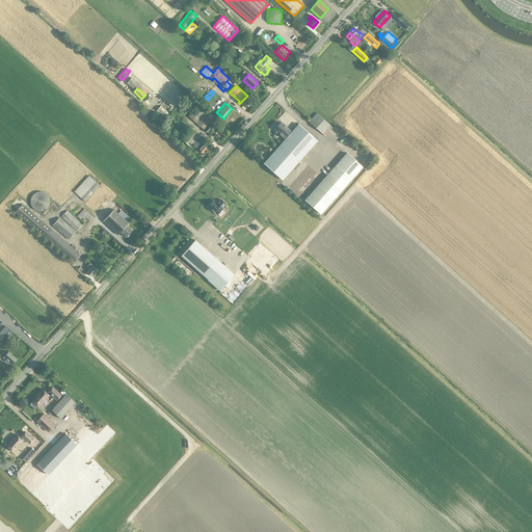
[(188,116),(208,133),(217,122),(214,118),(198,105),(188,116)]
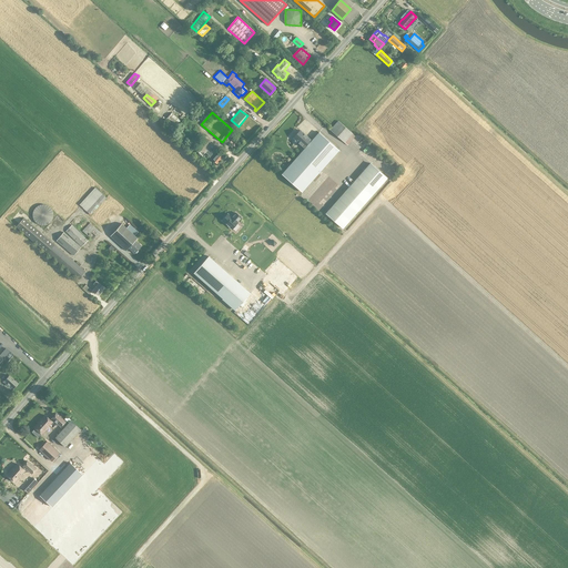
[(166,119),(175,127),(181,121),(172,113),(166,119)]
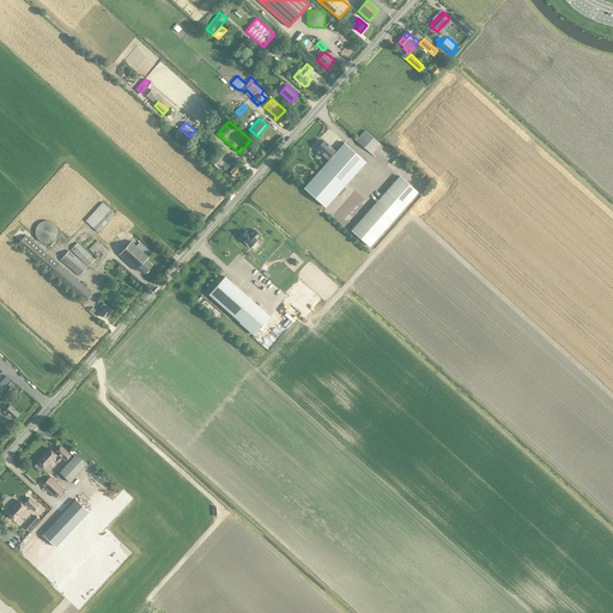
[(365,131),(360,137),(356,140),(371,155),(381,144),(365,131)]
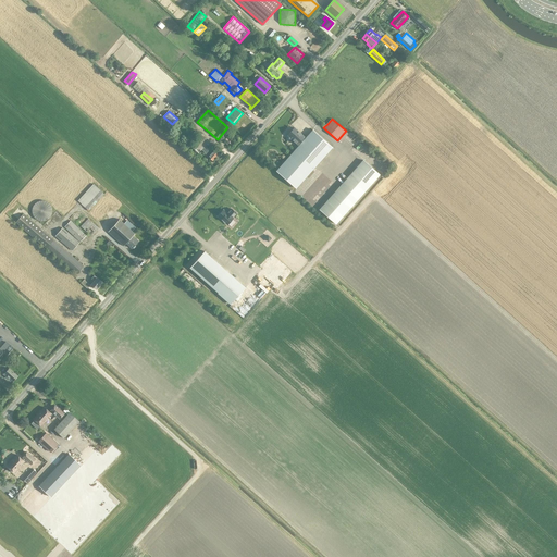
[(287,135),(287,136),(286,137),(286,139),(288,140),(289,140),(292,139),(298,145),(306,137),(295,127),(287,135)]
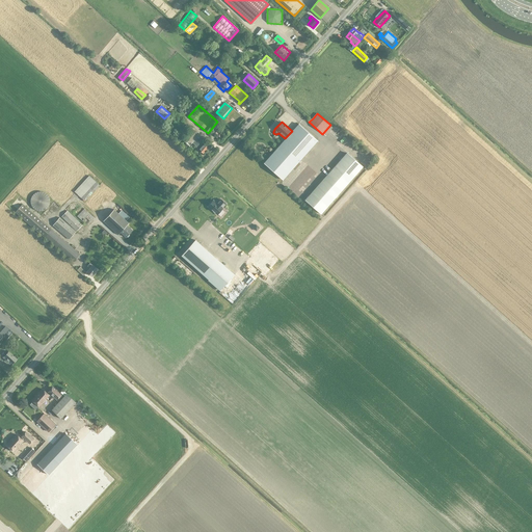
[(298,124),(292,131),(285,138),(272,153),(264,163),(283,180),(318,141),(298,124)]
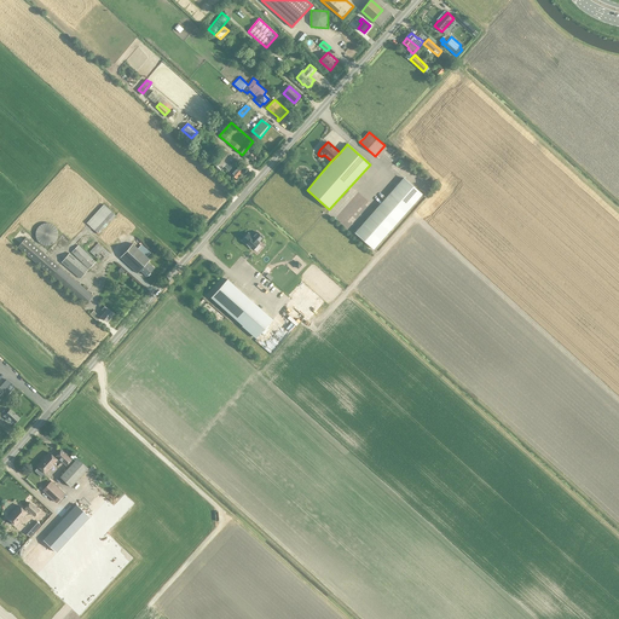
[(236,179),(246,168),(241,165),(237,168),(233,165),(232,166),(227,162),(232,157),(224,150),(212,163),(220,171),(224,167),(229,171),(227,171),(236,179)]
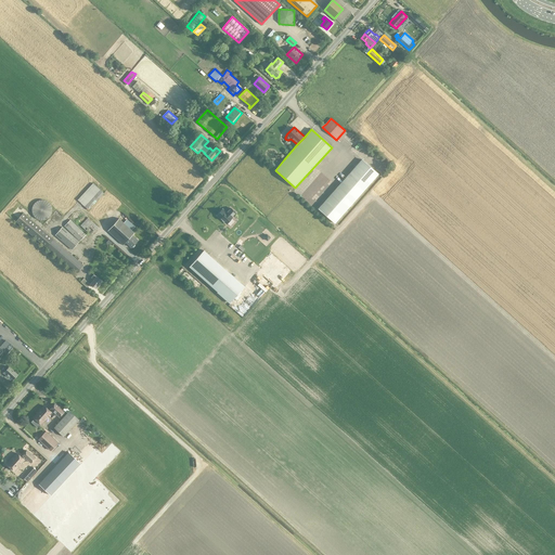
[(362,159),(318,208),(335,223),(378,175),(362,159)]
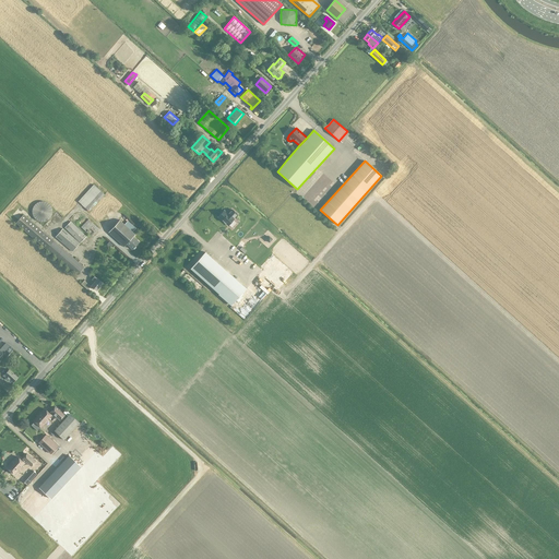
[(97,203),(105,194),(94,185),(79,201),(90,212),(98,203),(97,203)]
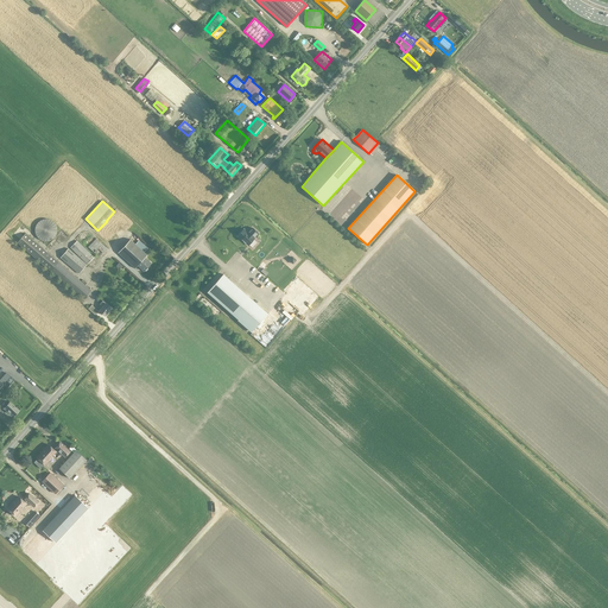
[(36,227),(35,229),(36,233),(37,236),(39,239),(42,240),(44,241),(48,241),(51,240),(54,239),(56,236),(57,233),(57,229),(57,227),(56,223),(54,221),(51,220),(48,219),(44,219),(42,220),(39,221),(37,223),(36,227)]
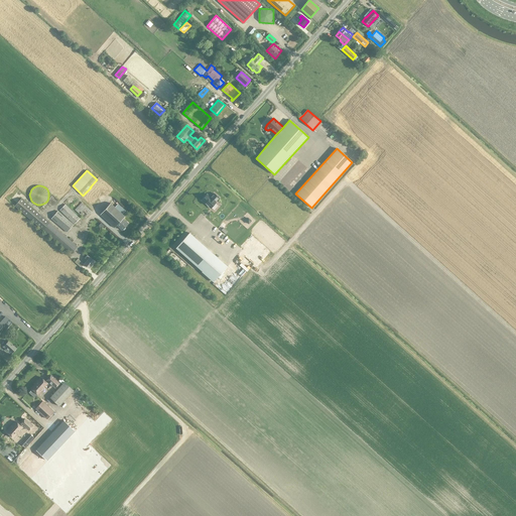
[(216,202),(219,198),(214,194),(211,198),(207,195),(202,201),(211,208),(216,203),(216,202)]
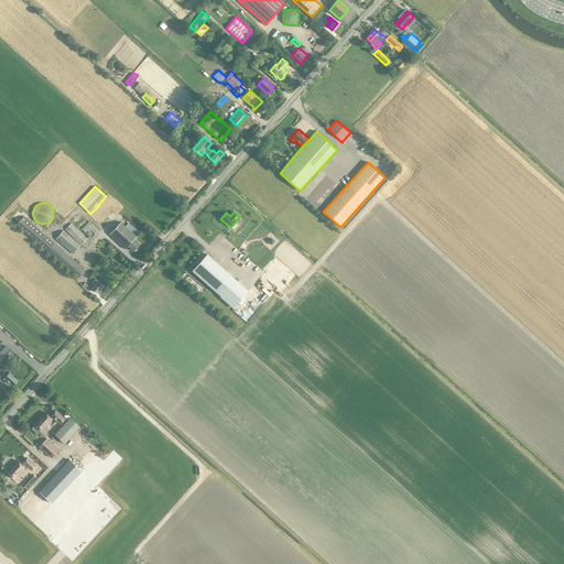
[(78,279),(85,270),(23,217),(15,225),(78,279)]
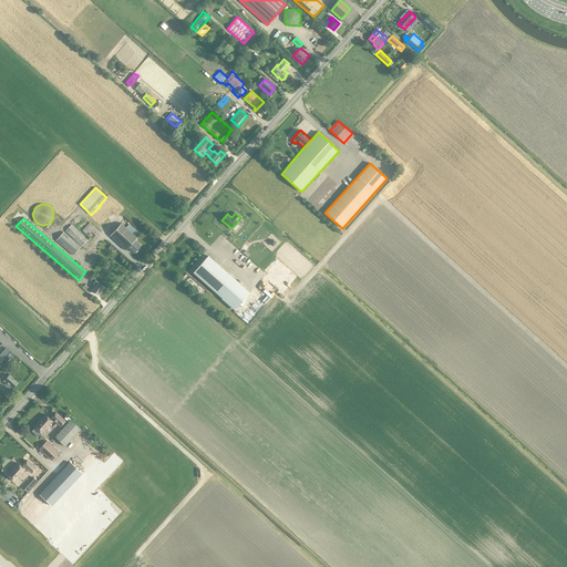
[(135,240),(142,233),(126,218),(111,236),(125,250),(129,247),(134,253),(141,246),(135,240)]
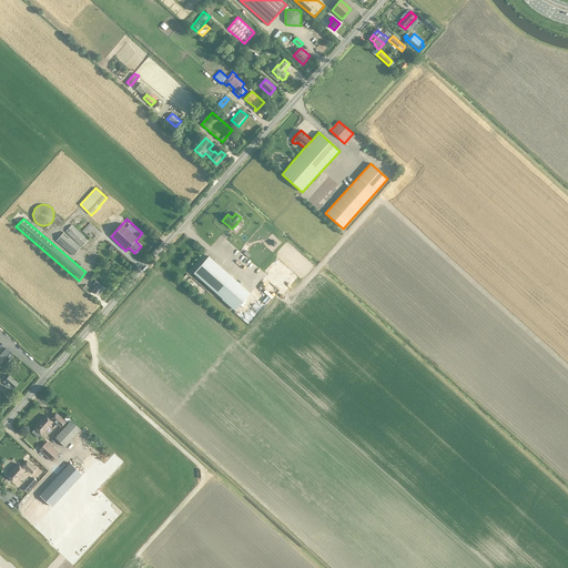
[(90,223),(82,231),(93,241),(101,233),(90,223)]
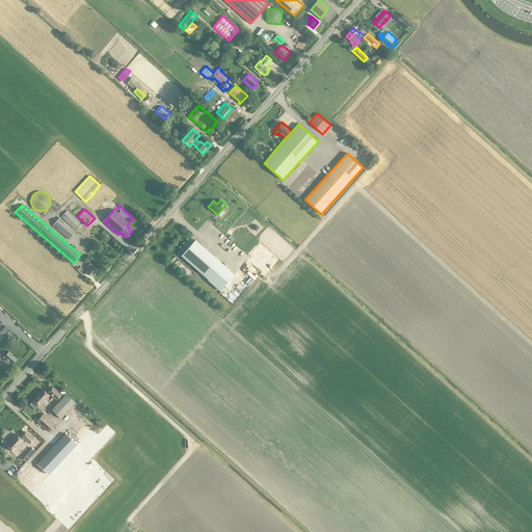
[(69,240),(76,232),(82,225),(68,211),(61,217),(71,228),(59,217),(53,225),(69,240)]
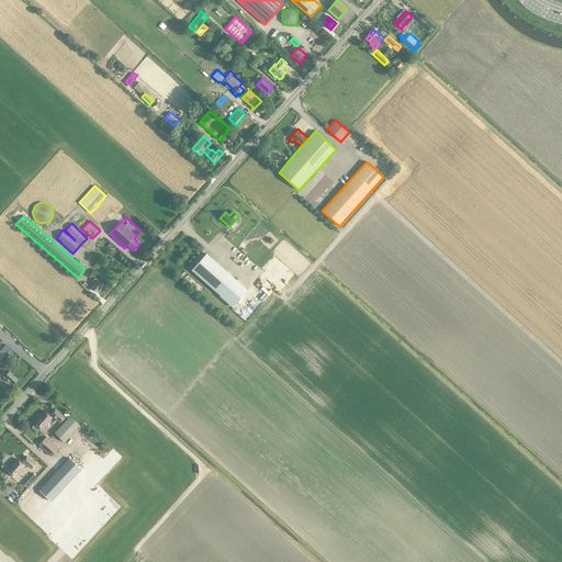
[(248,290),(206,254),(192,270),(233,307),(248,290)]
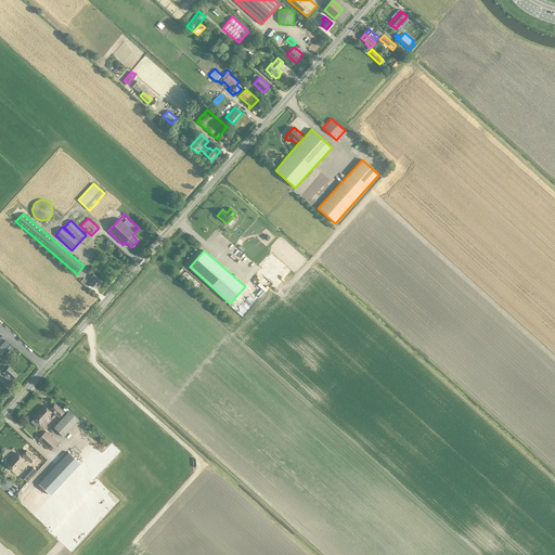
[(95,288),(102,282),(97,276),(94,274),(91,278),(93,280),(90,284),(95,288)]
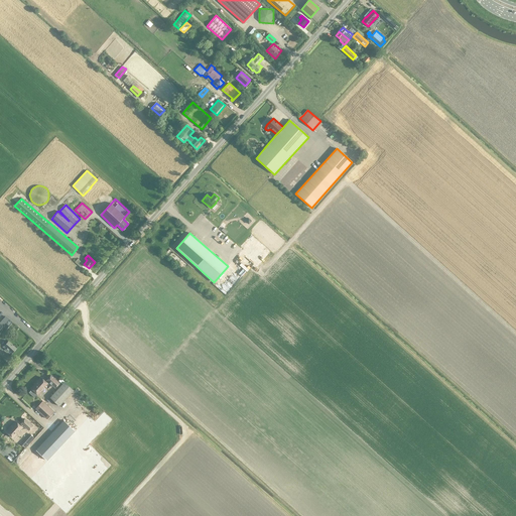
[(81,268),(81,267),(84,265),(78,259),(75,262),(81,268)]
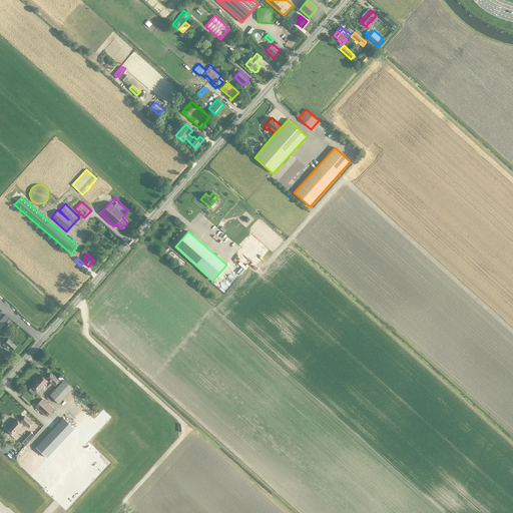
[(12,351),(16,347),(8,339),(3,345),(8,350),(9,349),(12,351)]
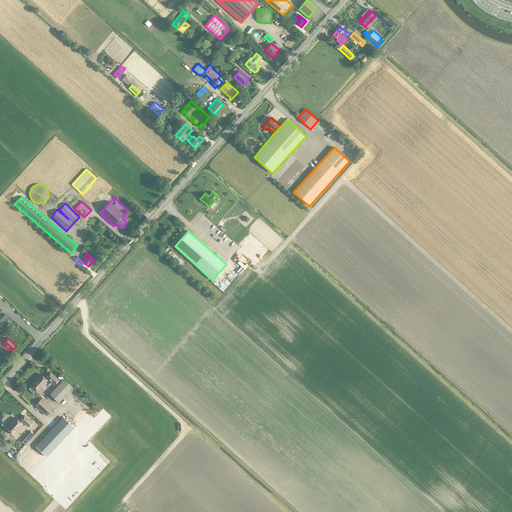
[(31,385),(38,392),(45,384),(47,385),(51,381),(55,385),(59,380),(51,373),(47,377),(49,379),(48,380),(41,374),(31,385)]
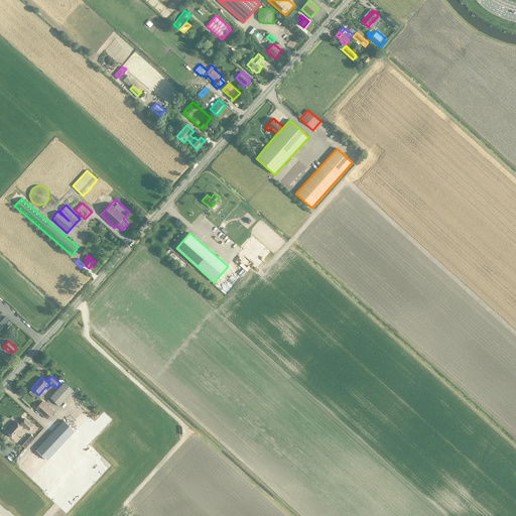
[(59,406),(74,390),(65,382),(50,397),(59,406)]
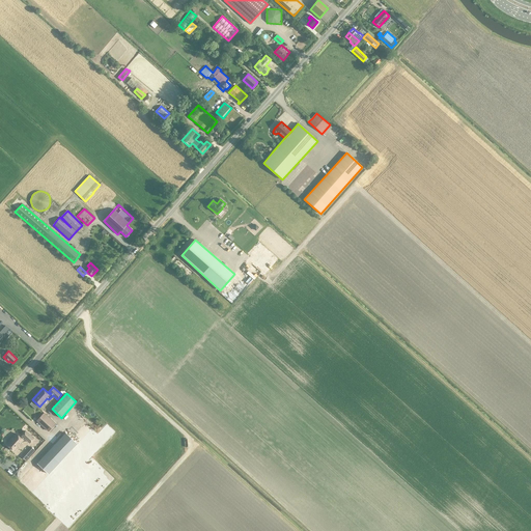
[(44,413),(36,420),(48,430),(55,423),(44,413)]
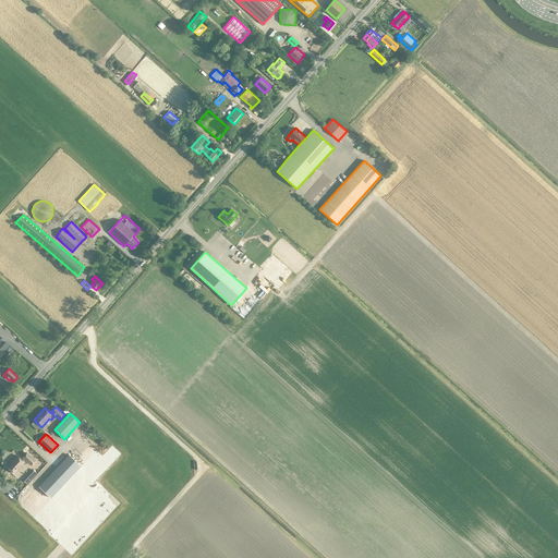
[(8,468),(15,474),(26,461),(31,466),(36,461),(27,453),(23,458),(24,459),(22,460),(17,456),(8,468)]
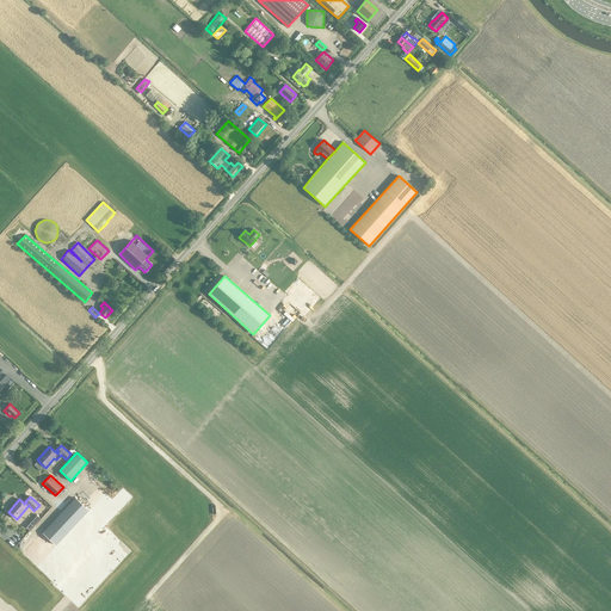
[(56,545),(88,511),(75,498),(43,532),(56,545)]
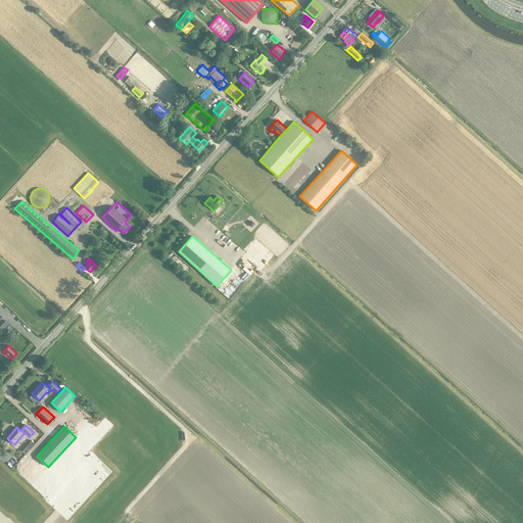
[(31,438),(20,448),(26,453),(35,442),(31,438)]
